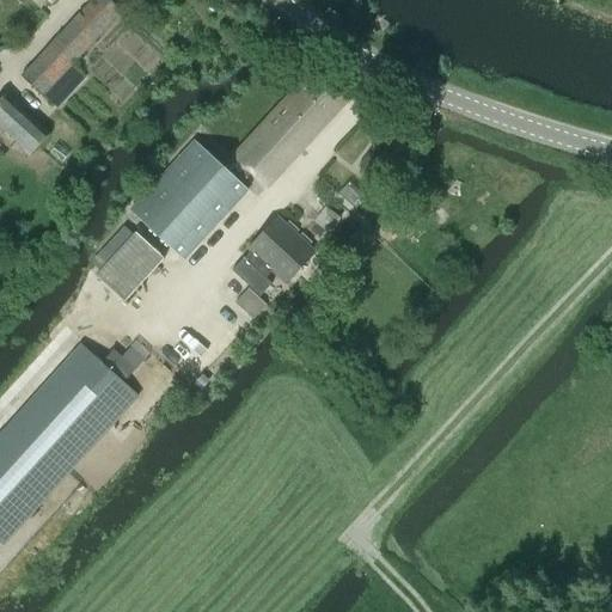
[(109,0),(93,0),(23,78),(56,109),(85,78),(72,65),(122,11),(109,0)]
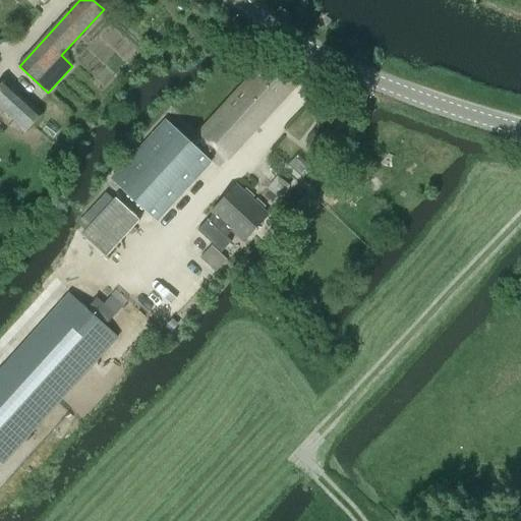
[(212,163),(205,156),(214,147),(227,160),(293,87),(265,61),(190,142),(166,120),(110,179),(157,222),(212,163)]
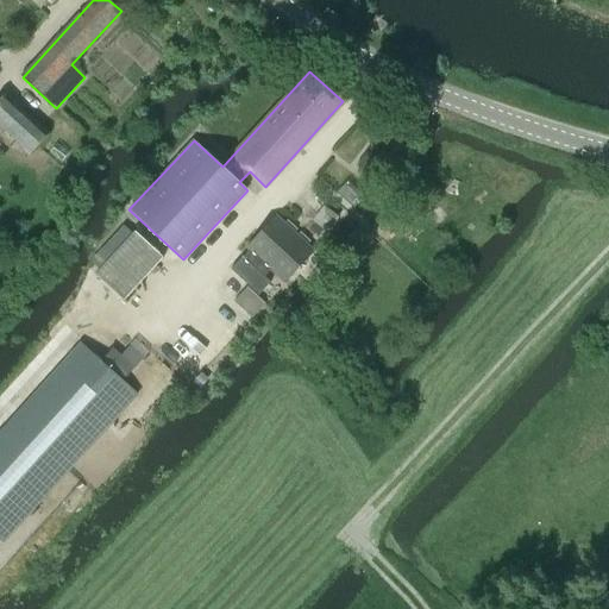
[(49,135),(6,95),(0,101),(0,126),(31,155),(49,135)]
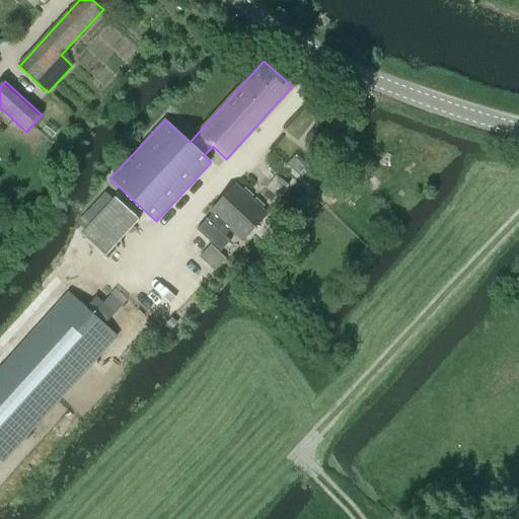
[(316,125),(302,142),(322,157),(337,140),(316,125)]
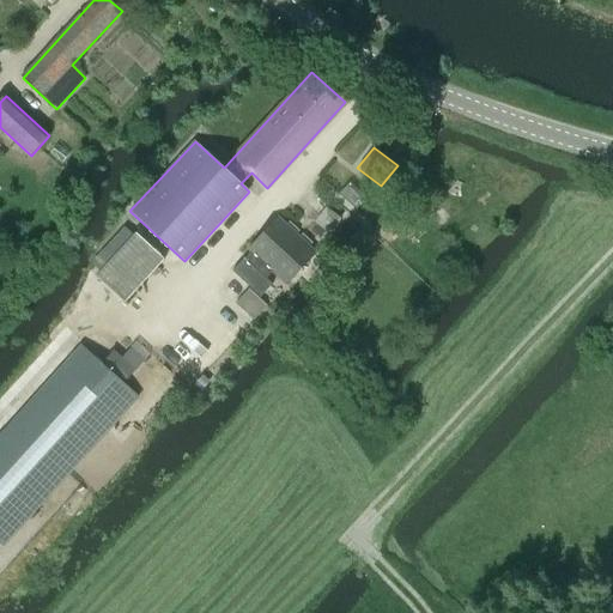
[(244,259),(232,272),(260,298),(273,285),(266,279),(272,273),(286,286),(316,254),(278,218),(248,250),(252,254),(246,260),(244,259)]
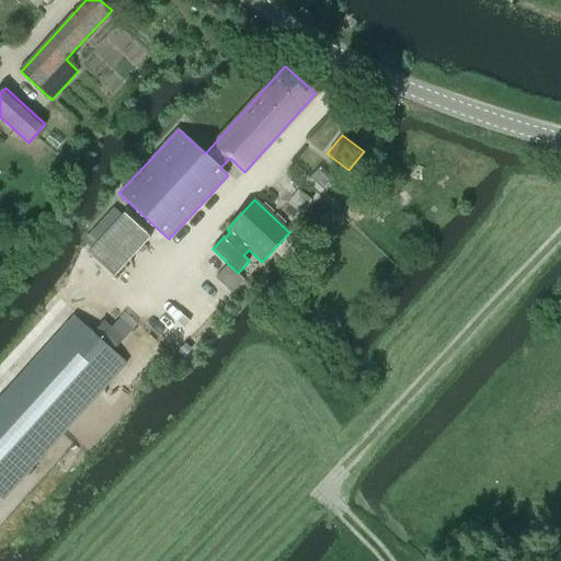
[(125,214),(88,253),(113,277),(150,238),(125,214)]
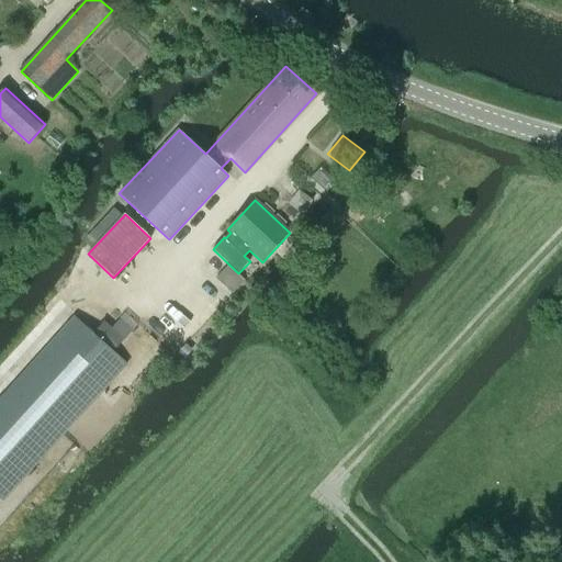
[(0,499),(2,503),(127,363),(75,316),(0,400),(0,499)]
